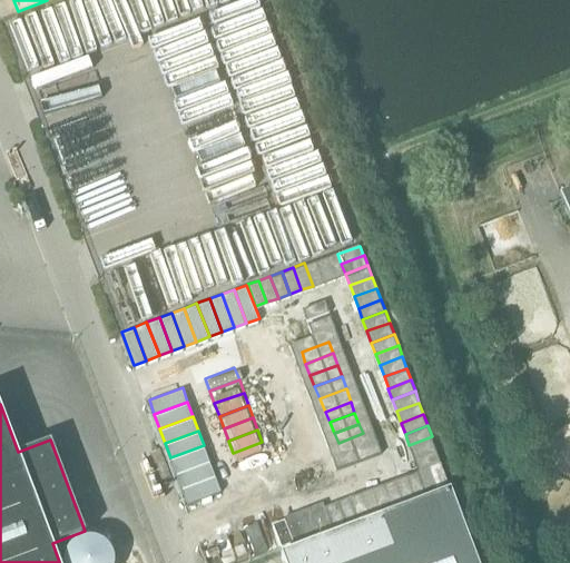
[(436,448),(432,436),(409,445),(413,456),(436,448)]
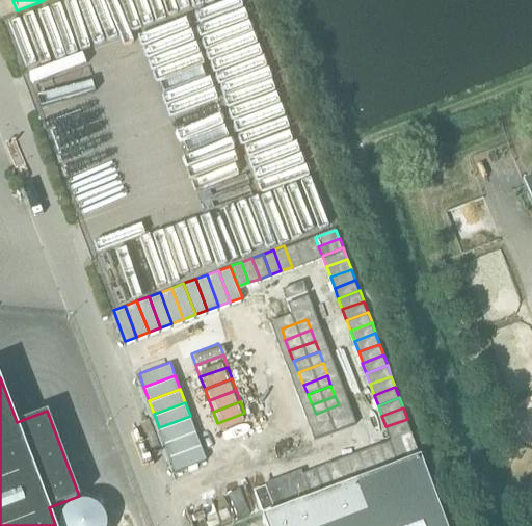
[(244,413),(217,423),(221,435),(248,425),(244,413)]
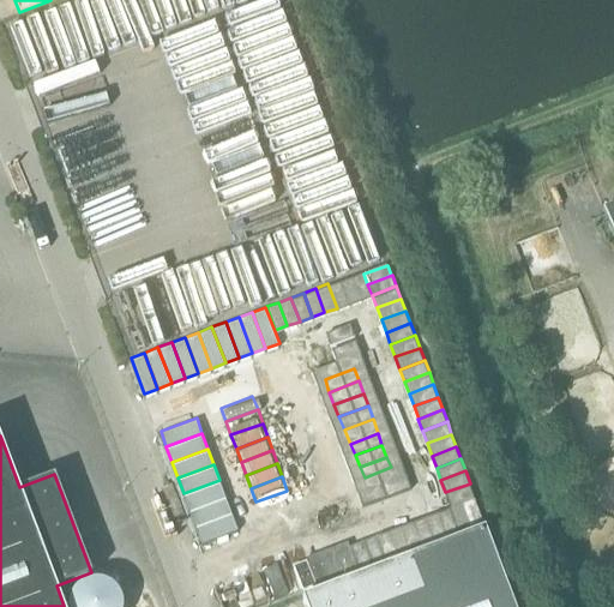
[(220,480),(184,493),(190,510),(226,496),(220,480)]
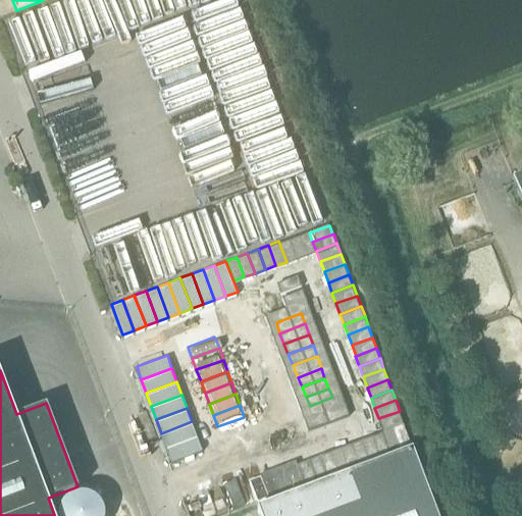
[(411,442),(403,421),(400,411),(378,418),(381,428),(382,429),(393,425),(401,446),(411,442)]
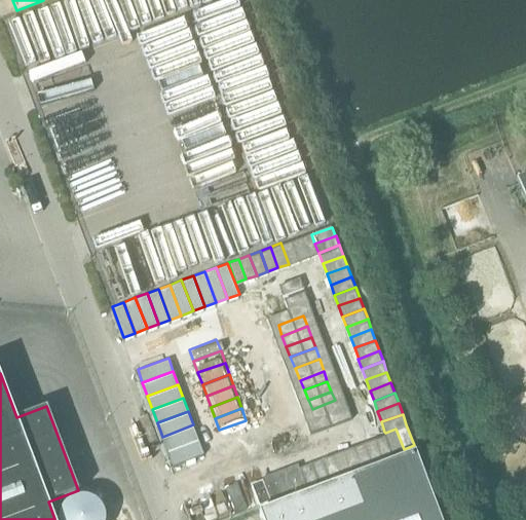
[(246,420),(219,430),(223,441),(251,432),(246,420)]
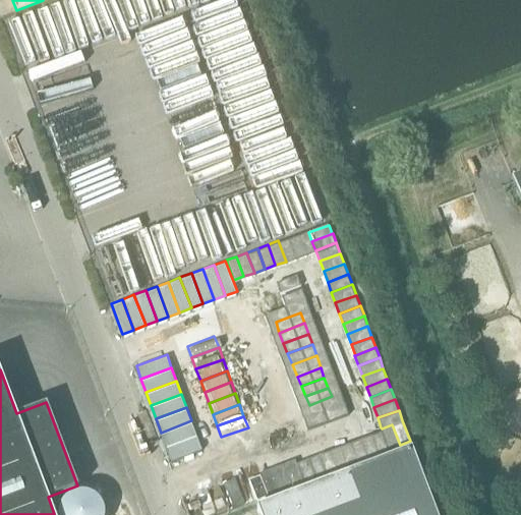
[(191,420),(161,433),(166,446),(196,434),(191,420)]
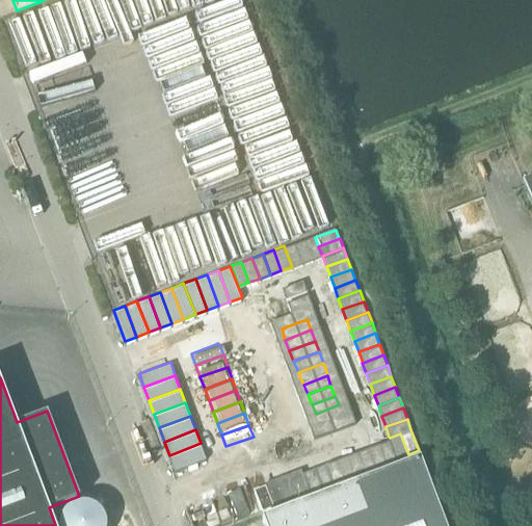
[(408,454),(400,434),(390,438),(397,457),(408,454)]
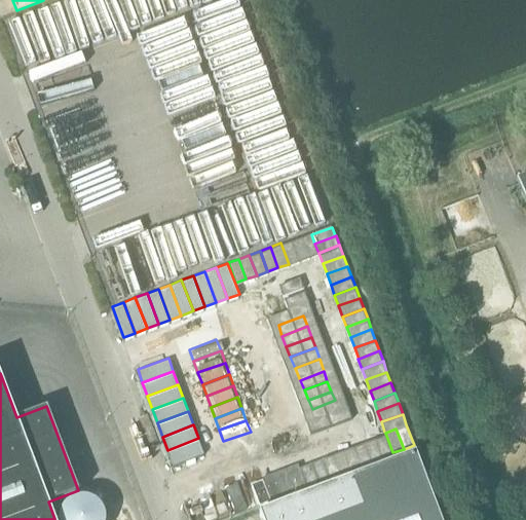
[(384,432),(375,435),(383,456),(392,452),(385,433),(384,432)]
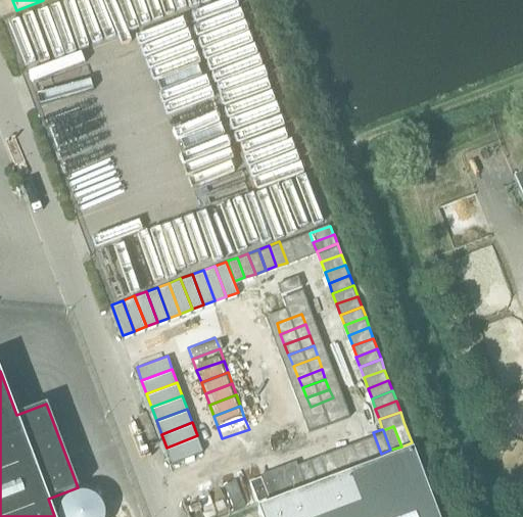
[(373,432),(363,436),(371,457),(381,454),(373,432)]
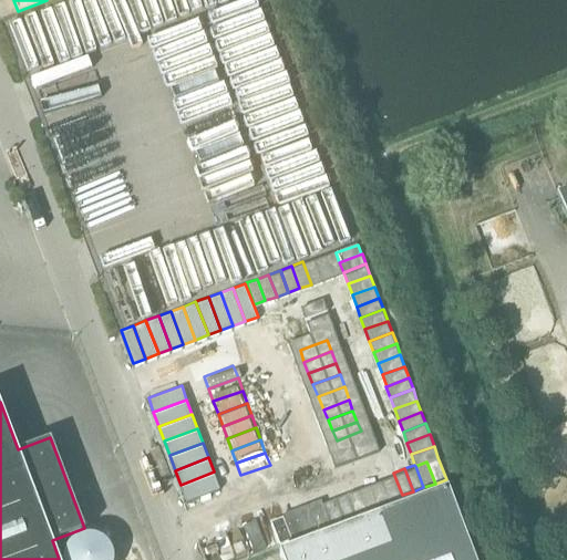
[(214,472),(181,485),(186,499),(219,486),(214,472)]
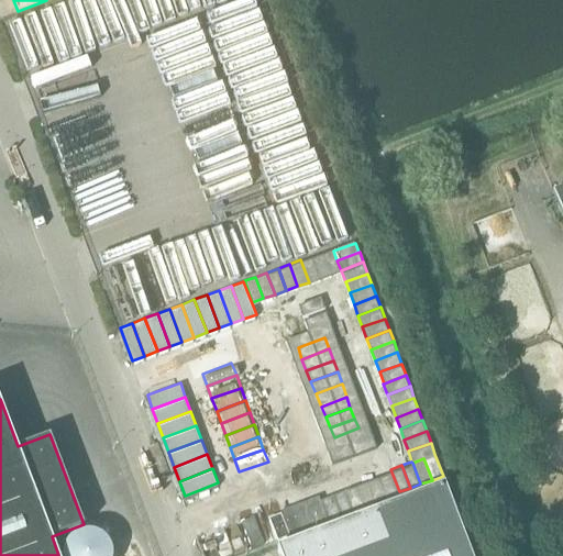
[(390,469),(381,473),(389,496),(399,491),(390,469)]
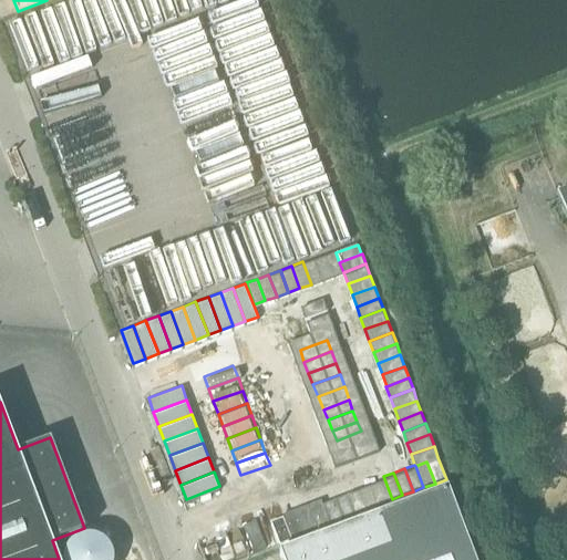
[(383,476),(372,480),(381,503),(392,499),(383,476)]
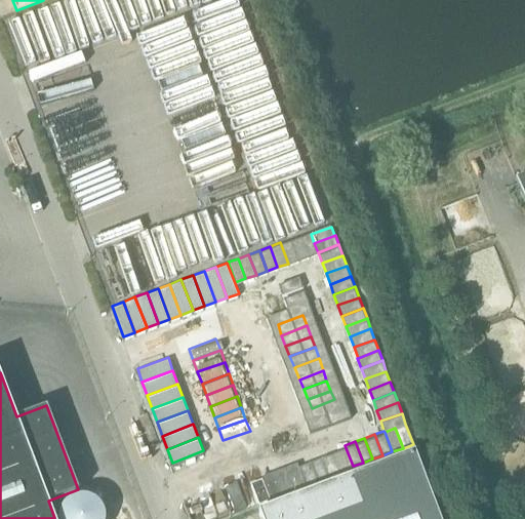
[(345,445),(335,449),(342,470),(353,466),(345,445)]
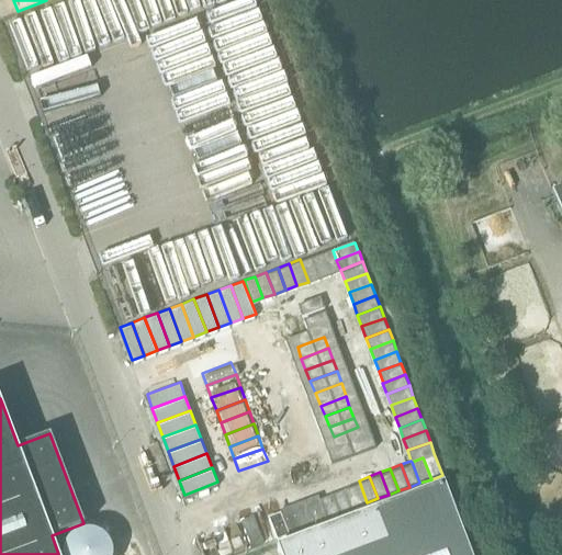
[(282,554),(472,554),(445,479),(278,542),(282,554)]
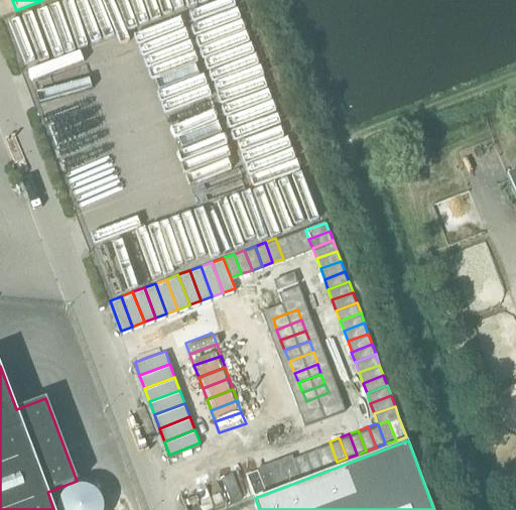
[(309,447),(299,451),(307,471),(318,467),(309,447)]
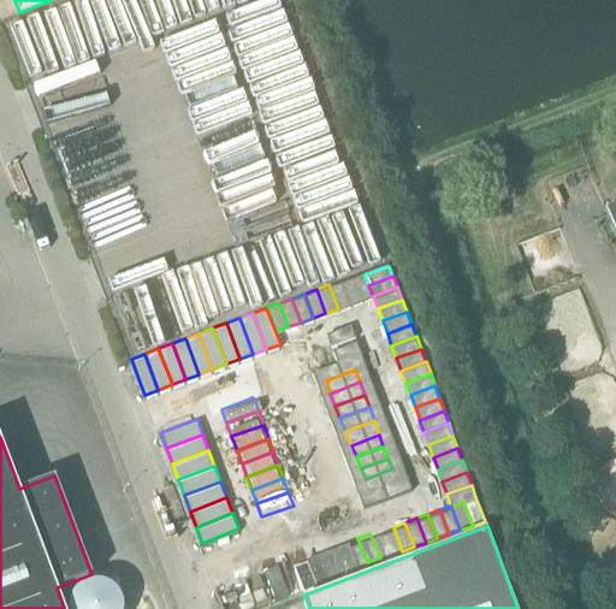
[(357,538),(345,543),(355,567),(367,562),(357,538)]
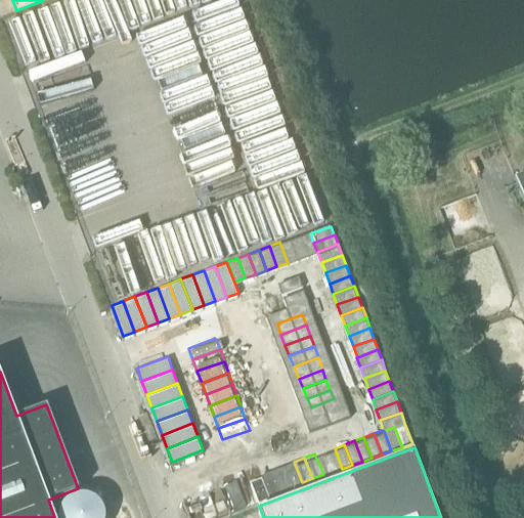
[(294,462),(282,466),(291,487),(302,482),(294,462)]
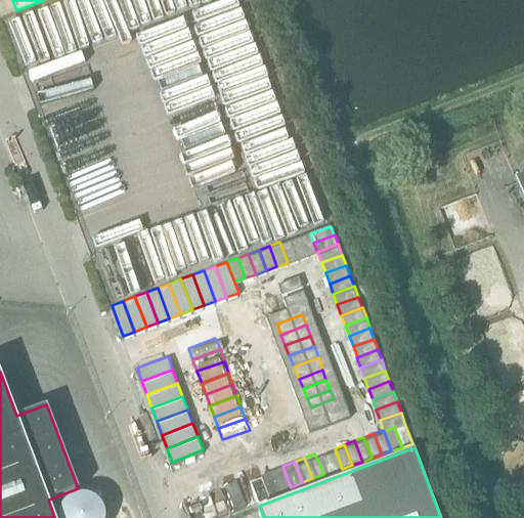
[(282,466),(272,471),(280,491),(291,487),(282,466)]
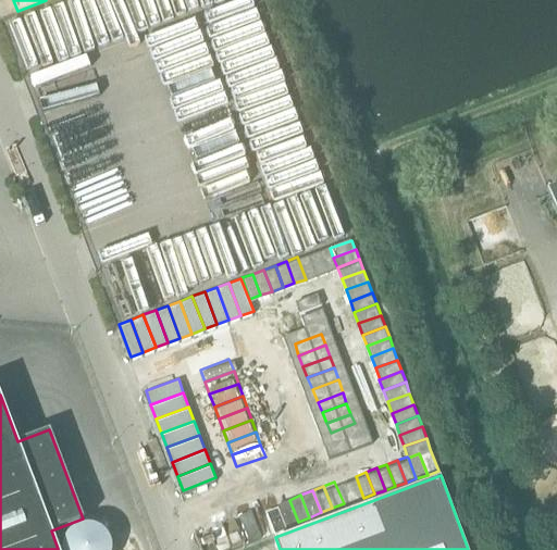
[(289,500),(277,504),(287,526),(298,522),(289,500)]
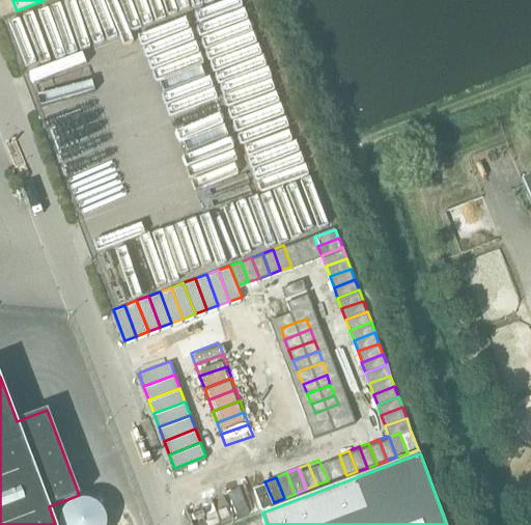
[(251,480),(240,486),(249,509),(260,504),(253,486),(251,480)]
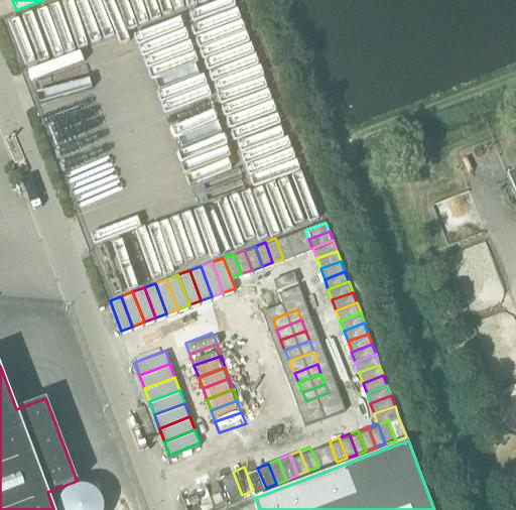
[(257,468),(246,472),(253,490),(255,492),(266,488),(257,468)]
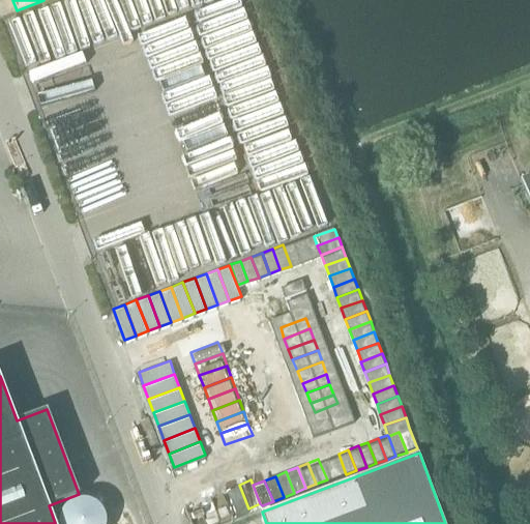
[(239,485),(228,489),(236,513),(248,508),(239,485)]
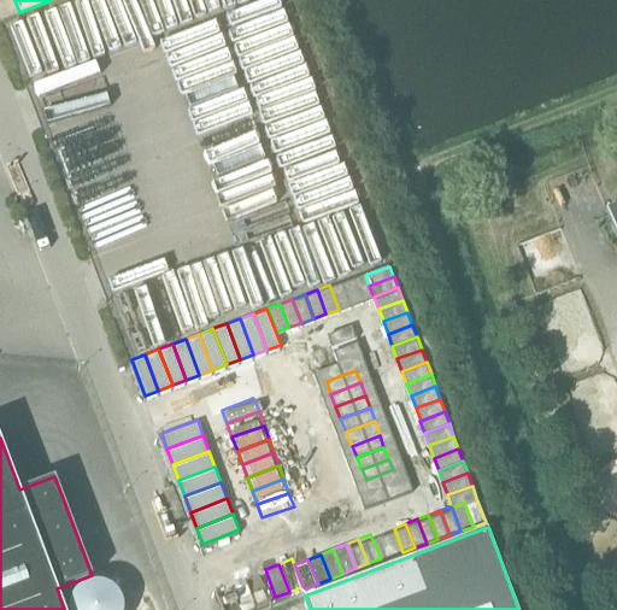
[(275,597),(265,569),(251,574),(262,602),(275,597)]
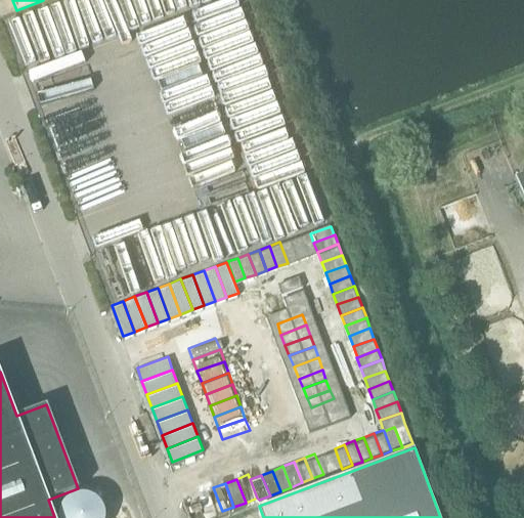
[(209,516),(222,511),(213,487),(200,492),(209,516)]
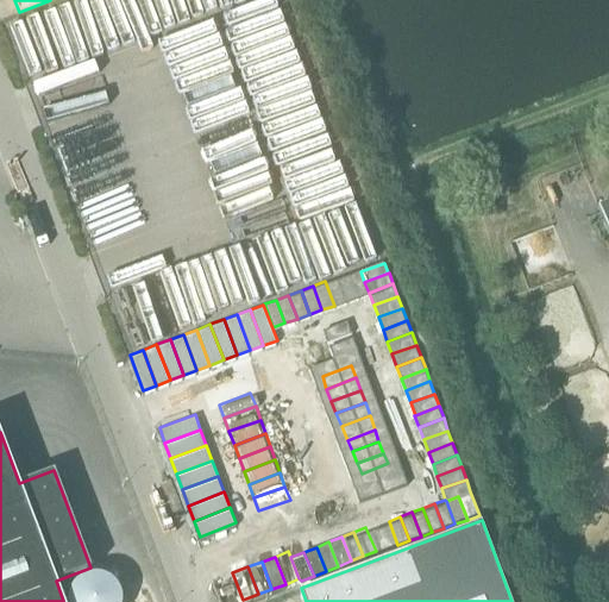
[(232,572),(219,577),(227,601),(234,601),(243,600),(232,572)]
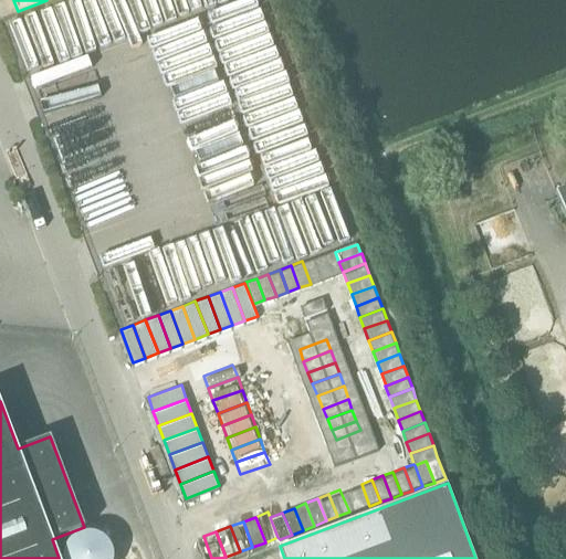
[(211,558),(203,536),(191,540),(197,558),(211,558)]
